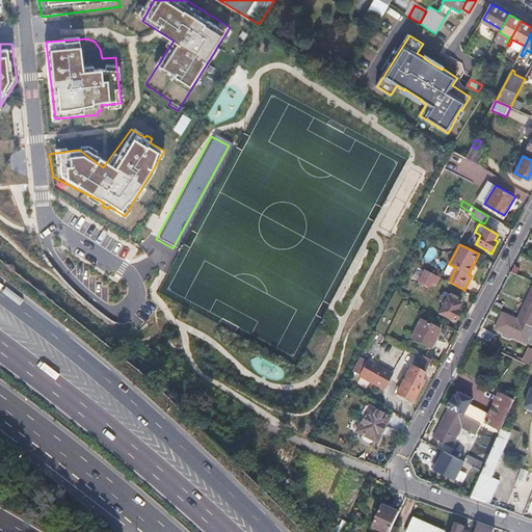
[(456,267),(449,264),(446,272),(452,276),(456,267)]
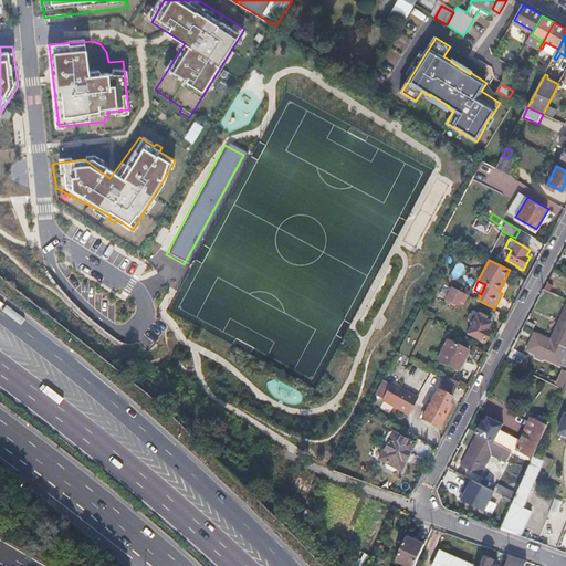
[(437,297),(444,301),(451,289),(444,284),(437,297)]
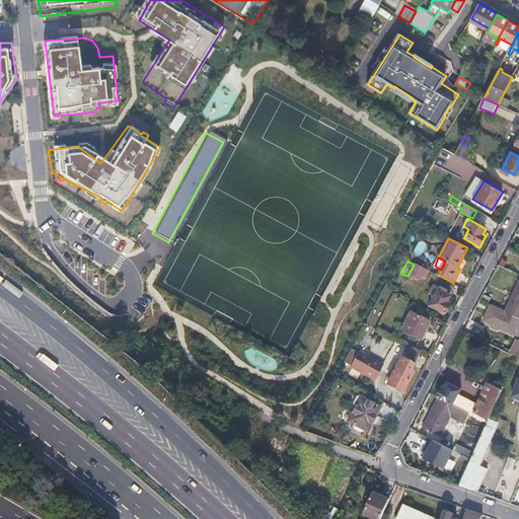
[(430,271),(415,263),(410,275),(420,280),(422,276),(426,278),(430,271)]
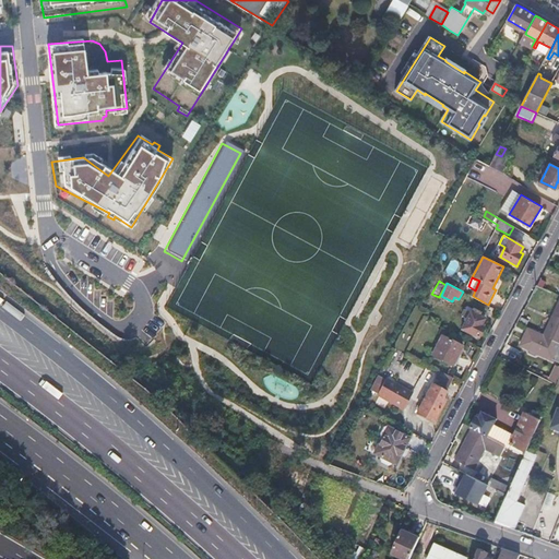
[(558,304),(545,336),(530,329),(522,346),(555,361),(558,351),(558,304)]
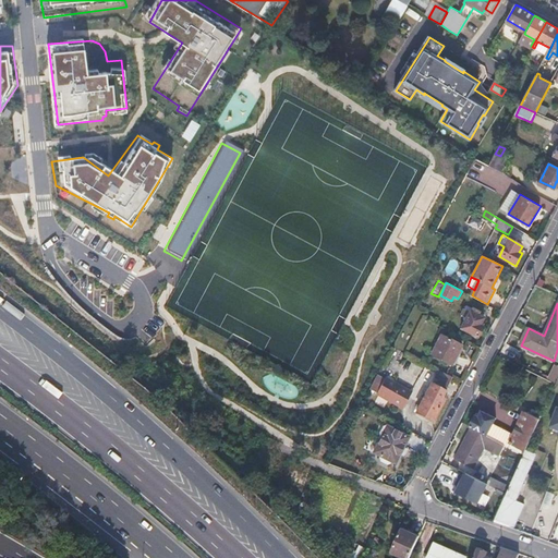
[(466,317),(461,328),(478,338),(484,327),(481,325),(484,318),(478,316),(481,312),(473,308),(471,312),(465,308),(462,315),(466,317)]
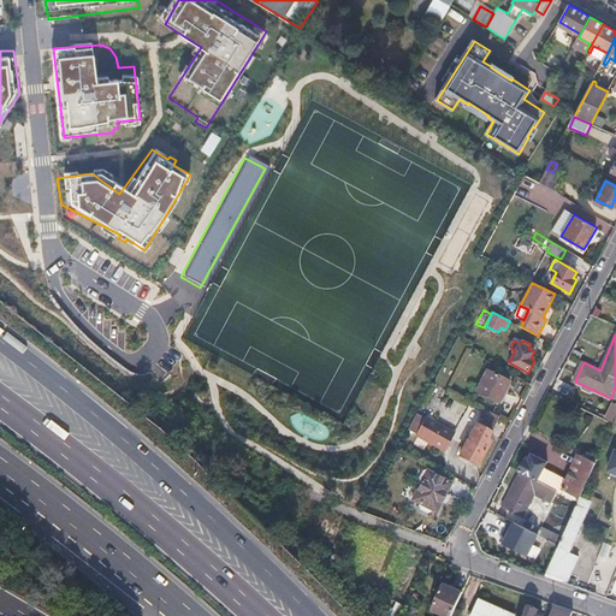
[(487,369),(477,391),(499,403),(511,383),(487,369)]
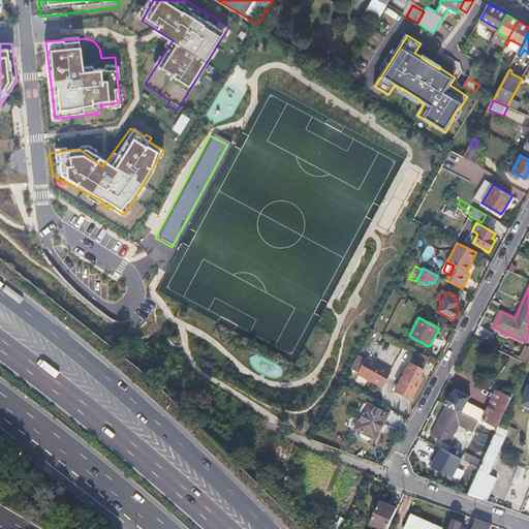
[(528,348),(524,347),(520,358),(526,360),(528,350),(528,348)]
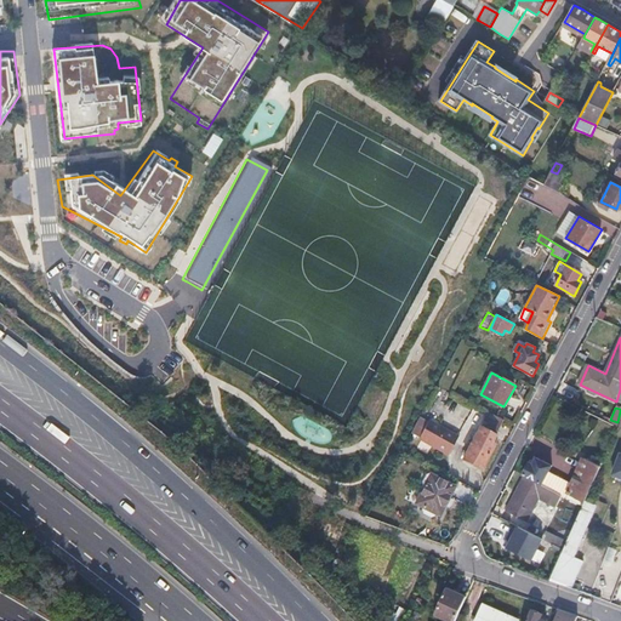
[(505,420),(489,411),(471,446),(465,457),(465,459),(482,468),(489,455),(489,456),(497,439),(495,438),(505,420)]
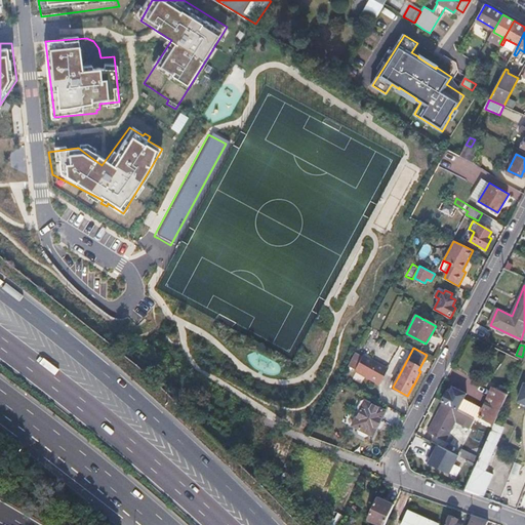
[(357,371),(380,384),(381,380),(387,371),(389,368),(364,356),(356,352),(348,365),(357,370),(357,371)]
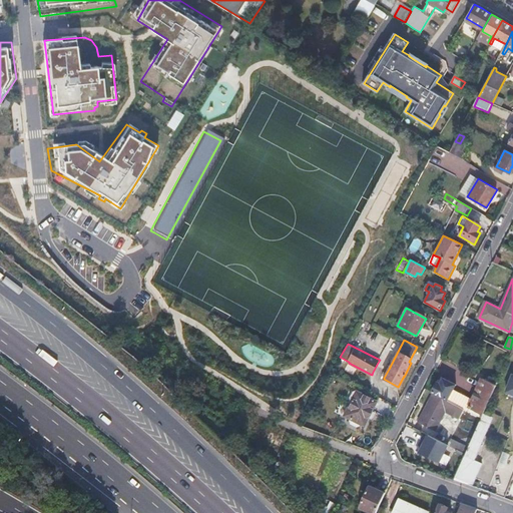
[(378,363),(373,372),(384,378),(389,369),(378,363)]
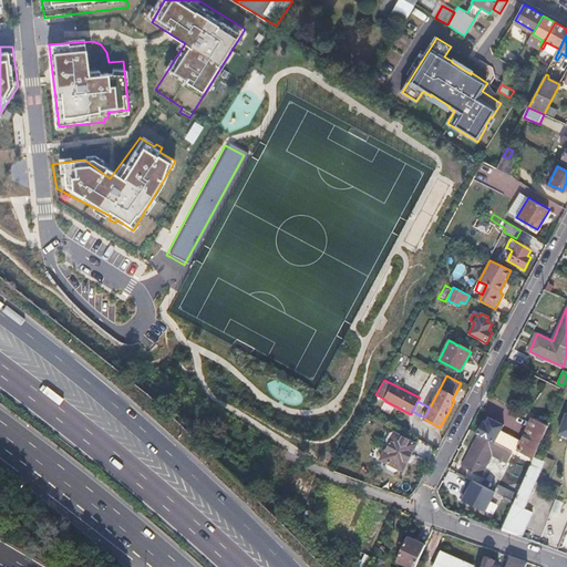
[(480,434),(495,443),(501,432),(504,425),(491,419),(487,424),(484,422),(478,434),(480,434)]
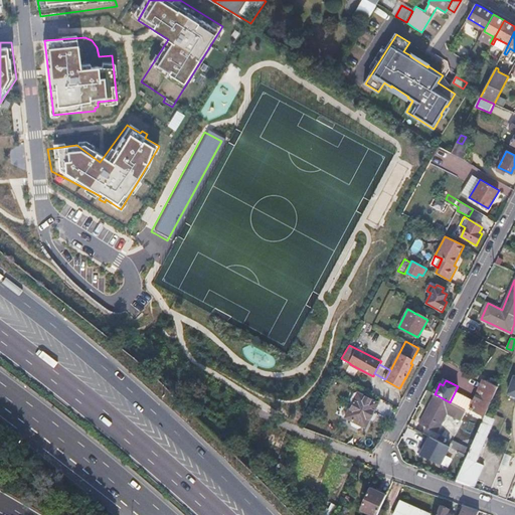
[(471,410),(485,416),(485,415),(499,387),(484,380),(474,402),(471,410)]
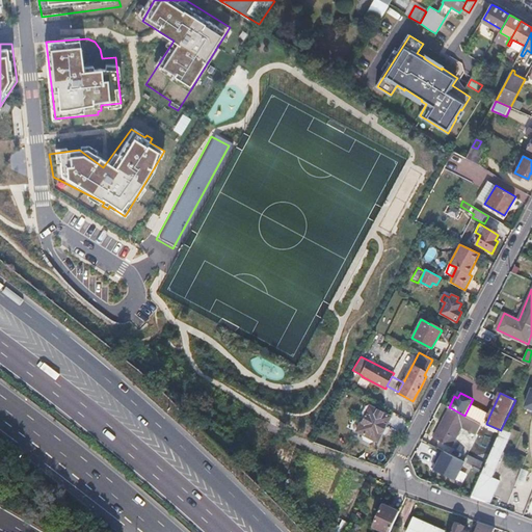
[(500,432),(501,430),(486,424),(489,416),(470,405),(464,416),(481,425),(499,434),(500,432)]
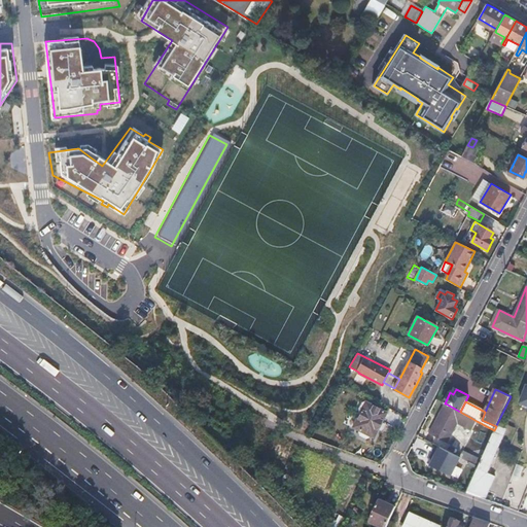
[(360,413),(353,427),(359,430),(358,432),(359,435),(361,437),(364,438),(366,438),(369,437),(377,421),(382,423),(386,414),(365,402),(363,402),(362,403),(359,408),(359,410),(359,412),(360,413)]
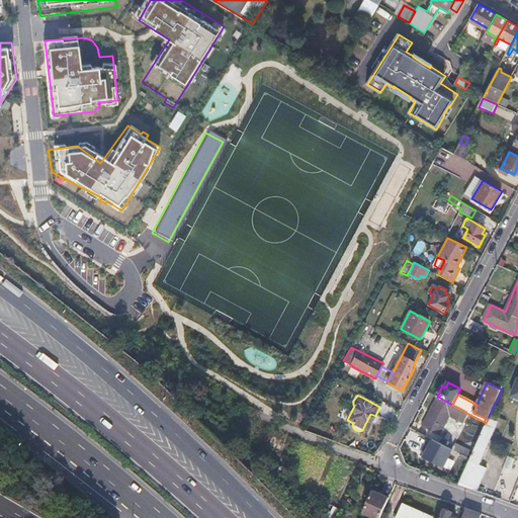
[(452,405),(438,397),(423,426),(438,435),(449,415),(463,423),(468,414),(452,405)]
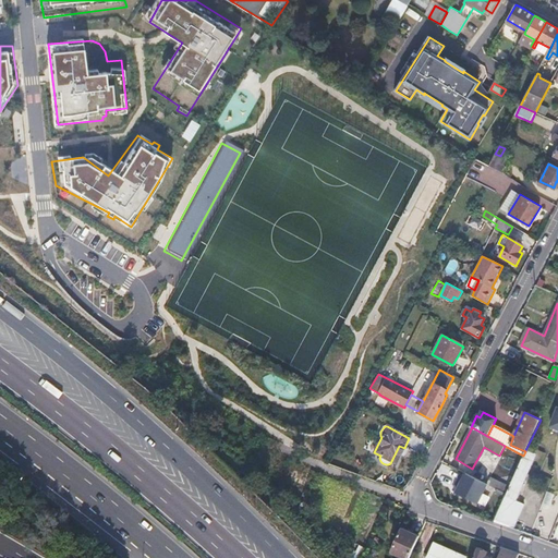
[(524,453),(523,456),(509,487),(507,495),(494,521),(513,529),(523,507),(514,504),(524,485),(522,484),(534,458),(524,453)]
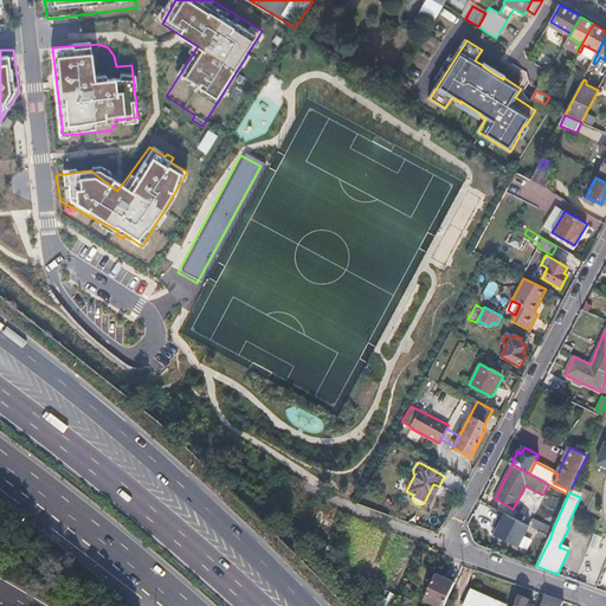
[(530,527),(507,515),(497,534),(520,546),(530,527)]
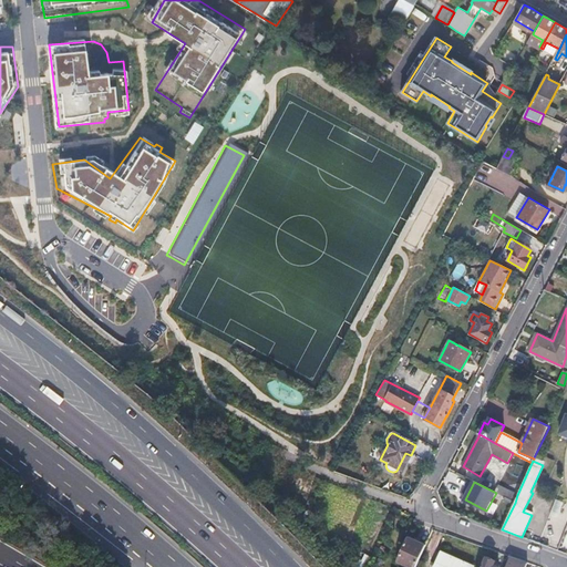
[(502,496),(515,503),(517,495),(505,488),(502,496)]
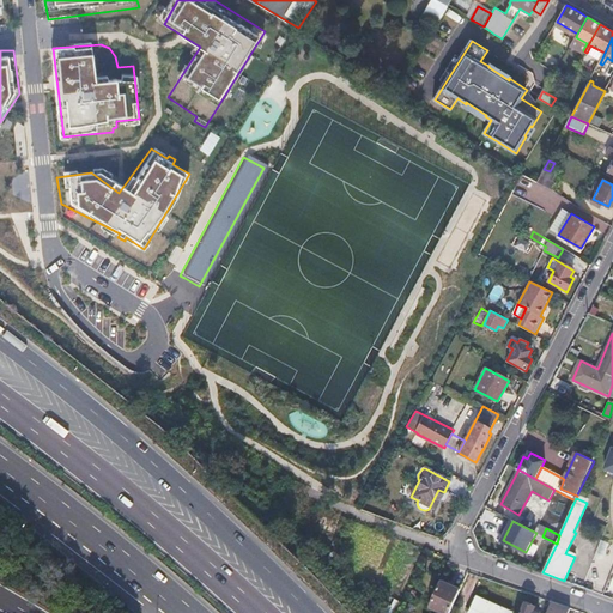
[(315,540),(326,545),(331,535),(319,530),(315,540)]
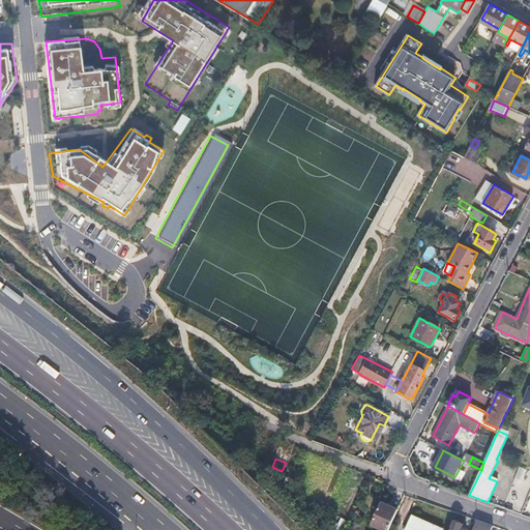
[(372,524),(385,529),(388,529),(398,510),(381,503),(372,524)]
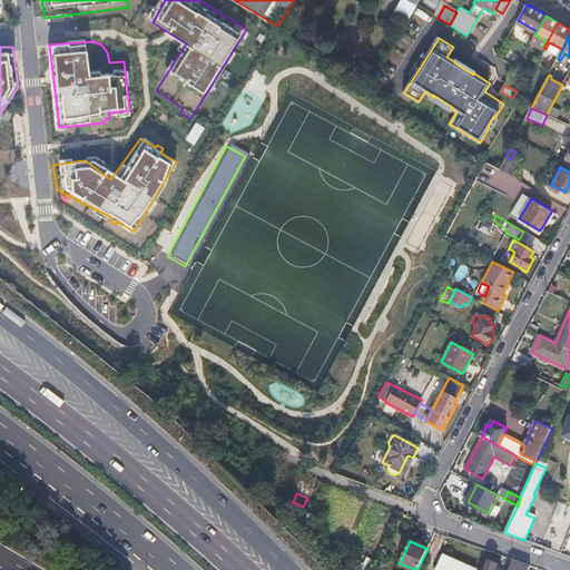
[(443,556),(436,569),(475,569),(477,569),(443,556)]
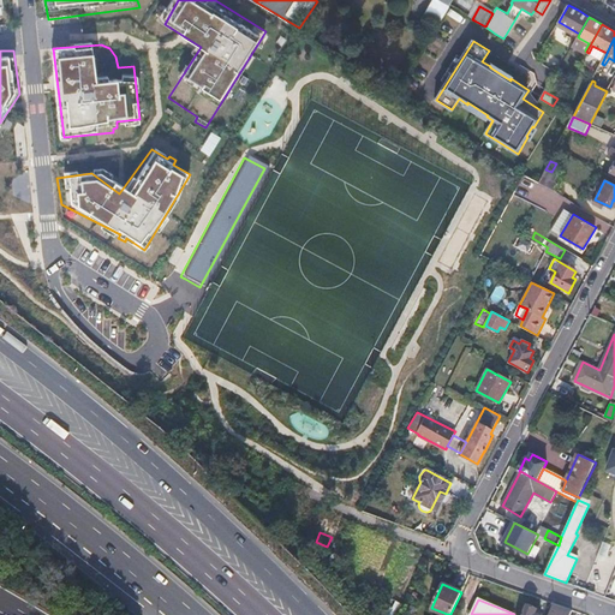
[(398,614),(402,605),(393,602),(392,607),(384,603),(378,614),(398,614)]
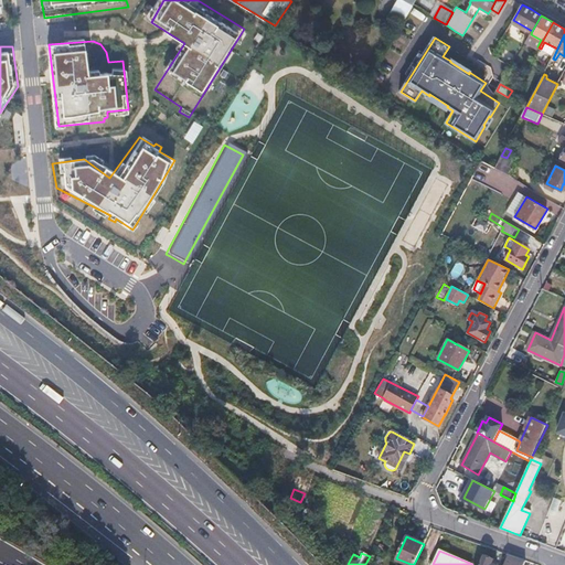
[(484,555),(479,564),(493,564),(492,564),(493,560),(484,555)]
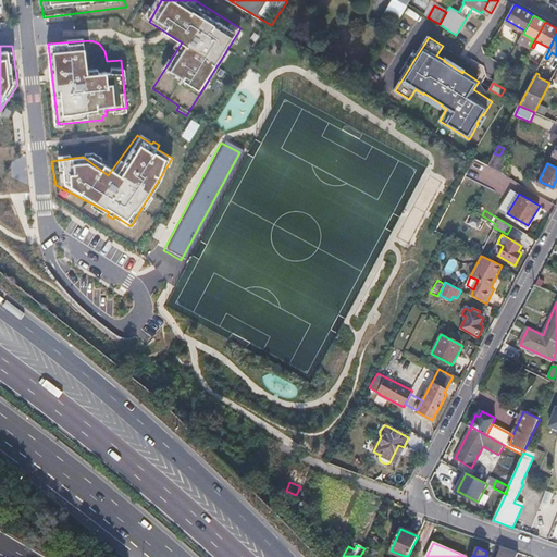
[(515,552),(502,547),(498,556),(517,556),(519,553),(515,552)]
